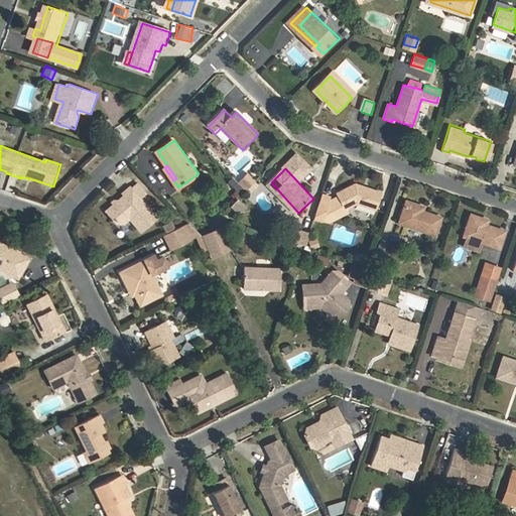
[(243,180),(249,187),(255,182),(248,175),(243,180)]
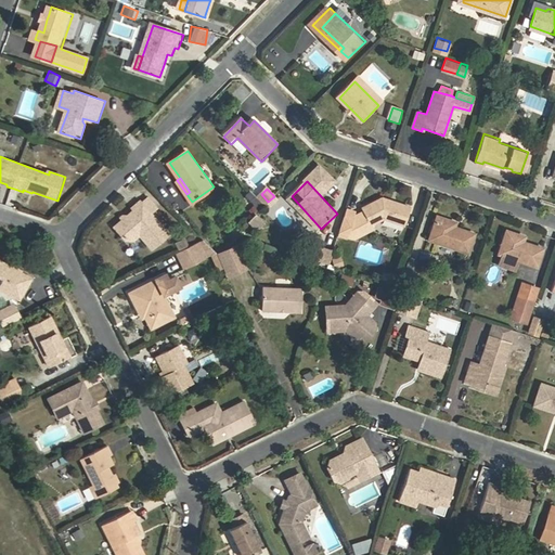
[(257,197),(266,205),(268,202),(261,194),(257,197)]
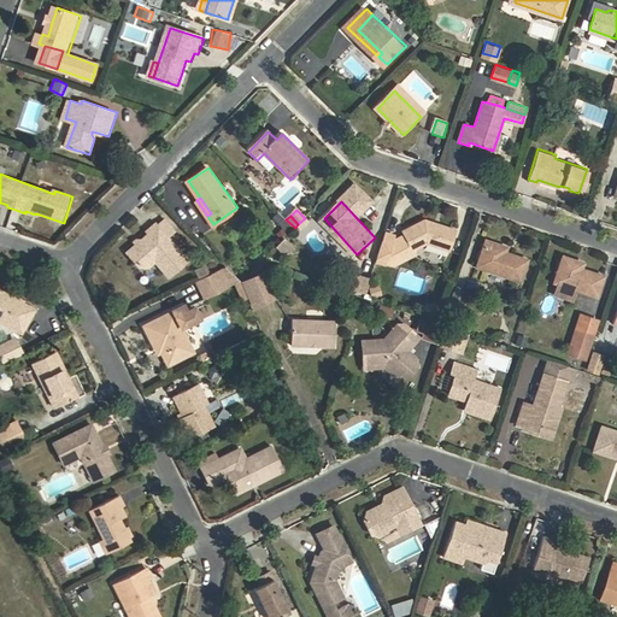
[(389,257),(404,262),(416,254),(415,250),(424,245),(447,252),(454,231),(423,222),(403,233),(405,236),(394,242),(389,257)]
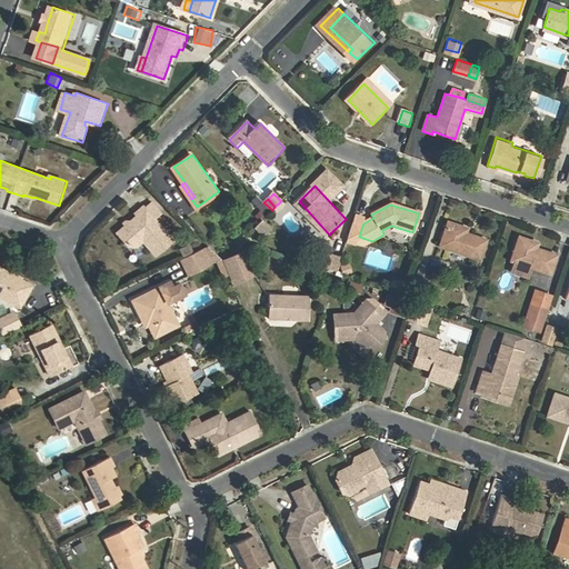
[(145,240),(158,255),(175,240),(146,206),(137,213),(139,216),(119,233),(129,245),(138,246),(145,240)]
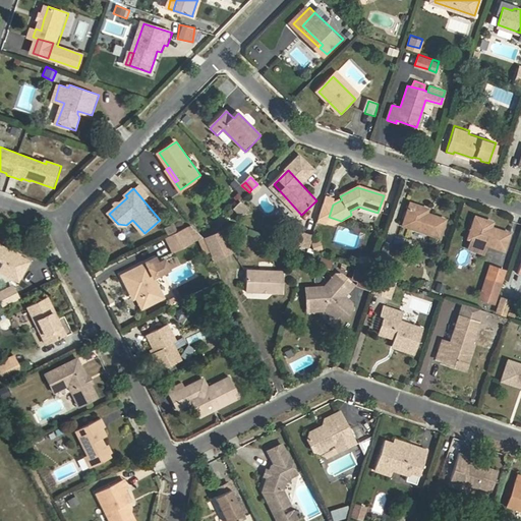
[(237,200),(229,208),(238,217),(246,209),(237,200)]
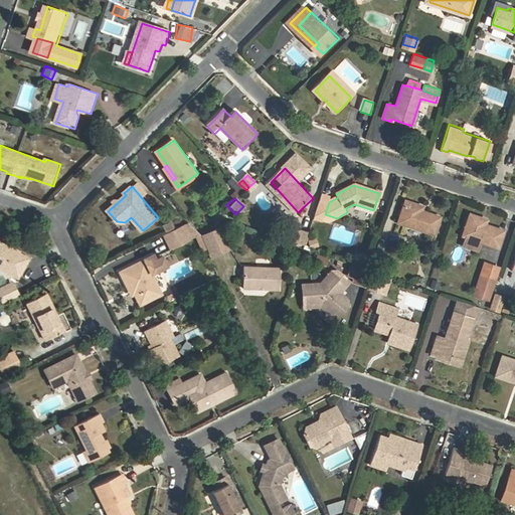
[(402,201),(395,223),(433,234),(439,218),(420,212),(421,207),(402,201)]
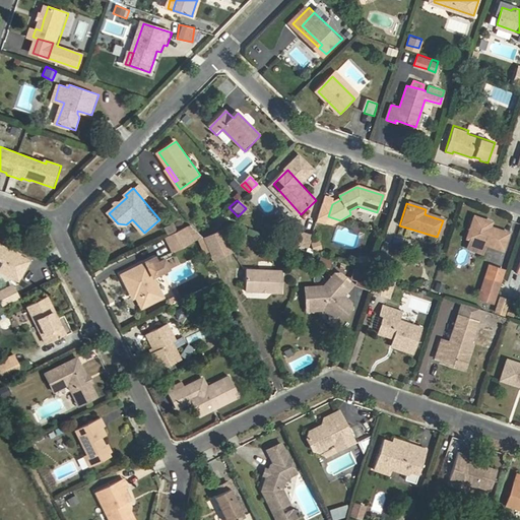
[(466,239),(501,250),(507,234),(490,228),(484,226),(485,220),(473,216),(466,239)]
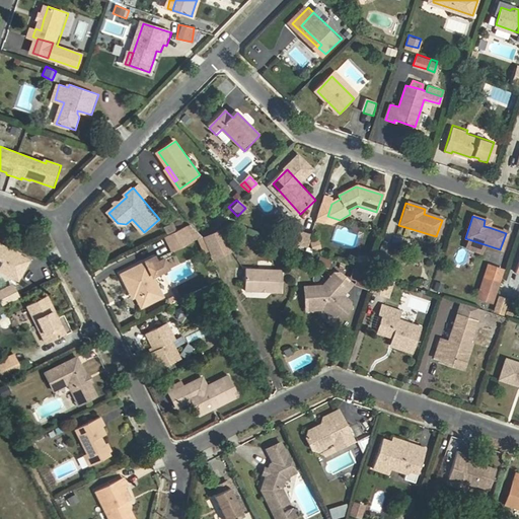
[(165,233),(173,228),(170,222),(161,226),(165,233)]
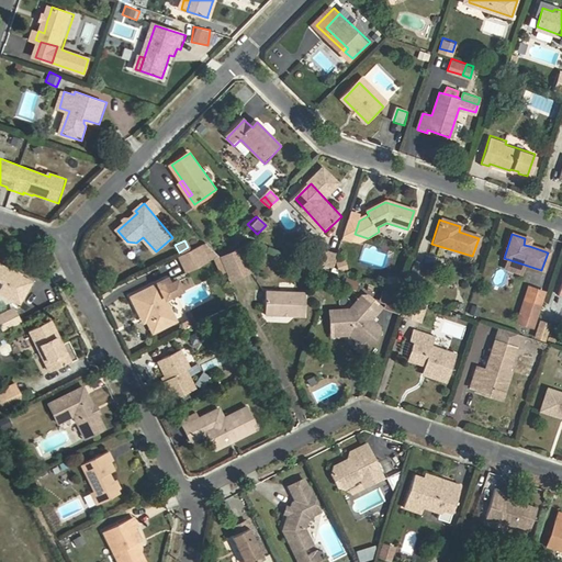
[(201,245),(209,259),(212,257),(205,243),(201,245)]
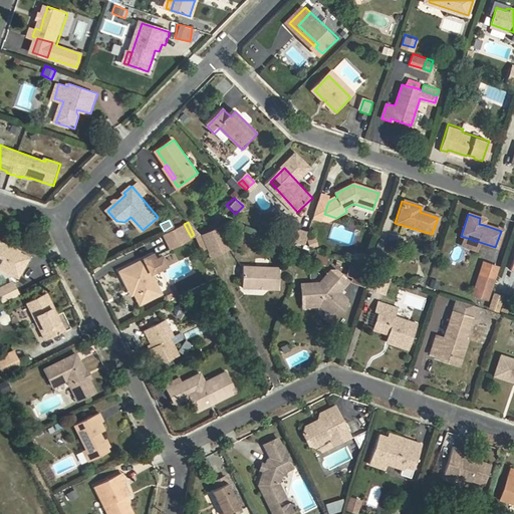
[(184,224),(167,233),(173,246),(191,237),(184,224)]
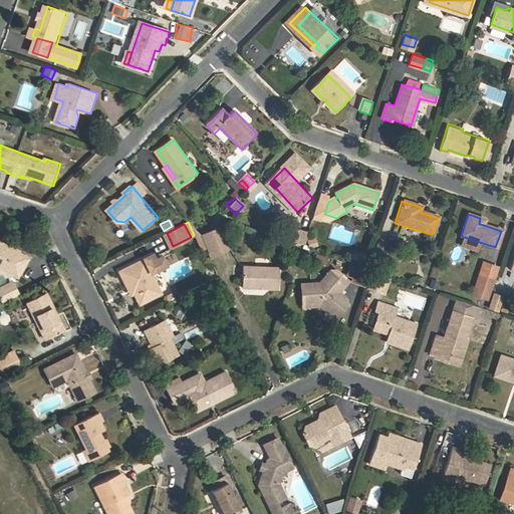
[(221,225),(204,232),(213,253),(230,246),(221,225)]
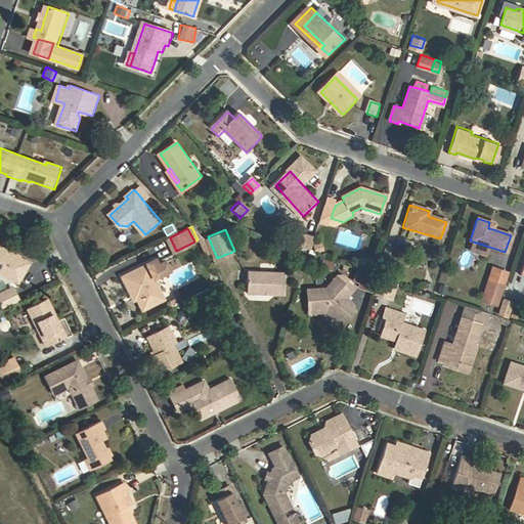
[(316,235),(305,232),(301,245),(311,248),(316,235)]
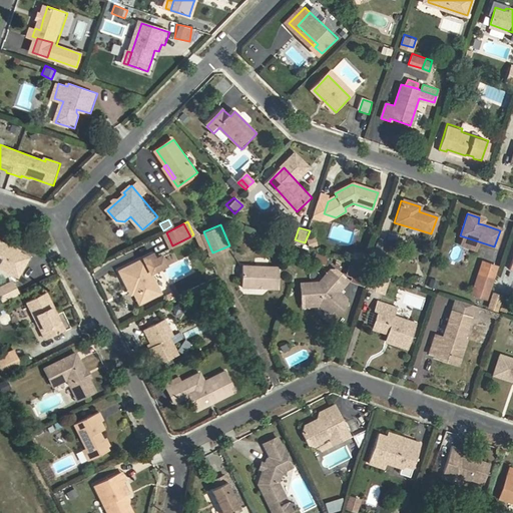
[(30,254),(0,238),(0,264),(19,274),(30,254)]
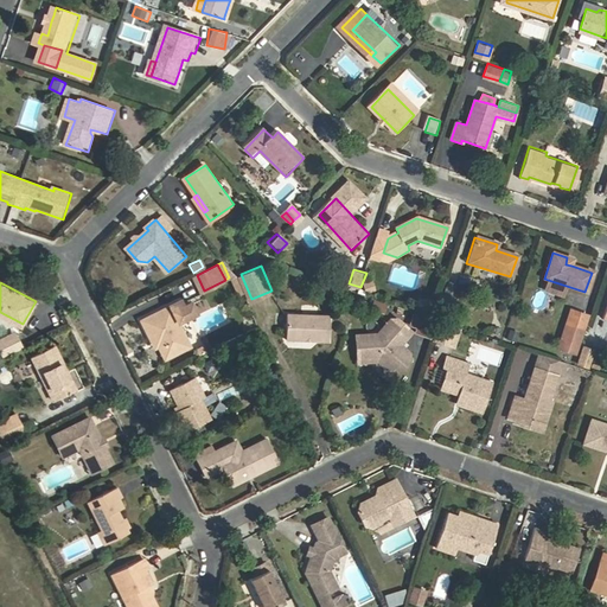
[(141,319),(152,339),(158,336),(164,337),(166,343),(165,346),(170,357),(192,346),(179,321),(197,312),(192,301),(185,305),(181,299),(176,302),(141,319)]
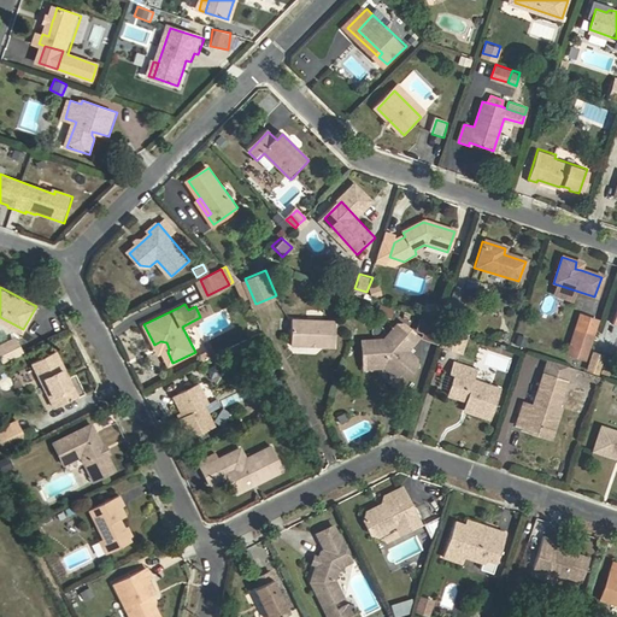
[(293,317),(293,344),(336,346),(336,319),(293,317)]
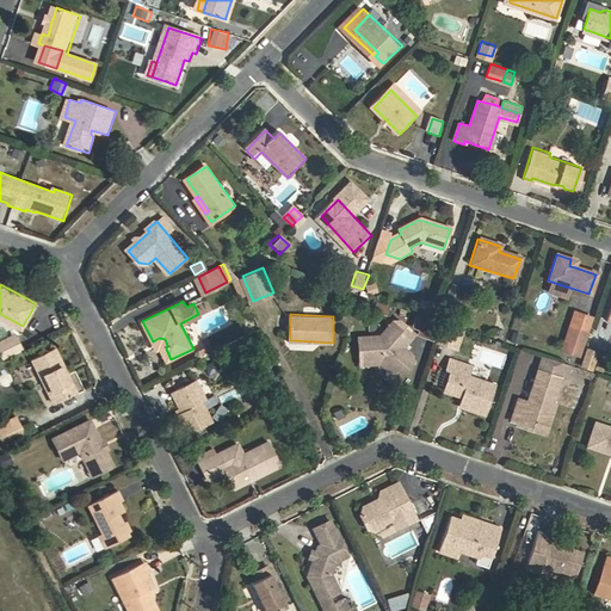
[(418,332),(402,319),(396,319),(382,334),(360,334),(362,359),(383,359),(392,366),(401,375),(414,359),(415,353),(406,345),(418,332)]
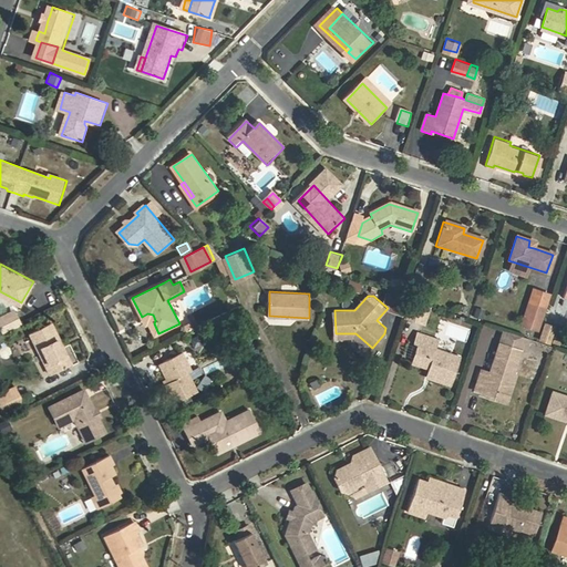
[(521,322),(536,328),(543,308),(527,303),(521,322)]
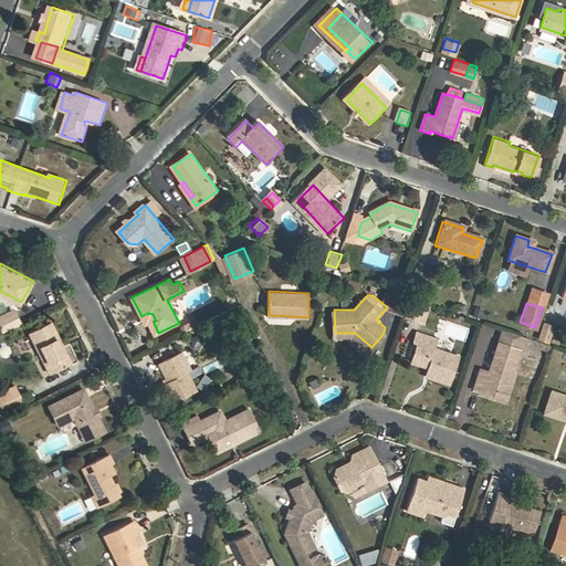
[(16,306),(0,314),(0,316),(17,310),(16,306)]
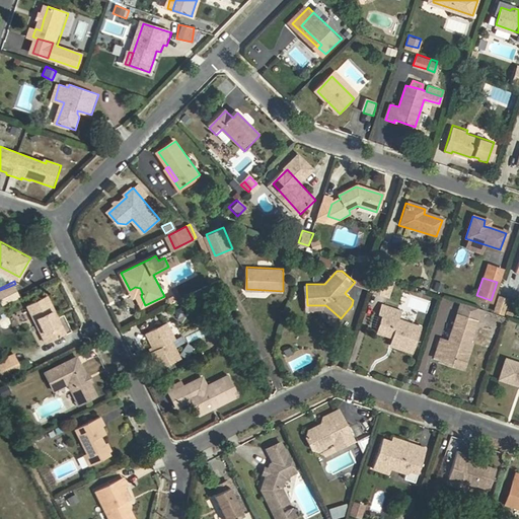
[(432,289),(439,292),(442,284),(434,281),(432,289)]
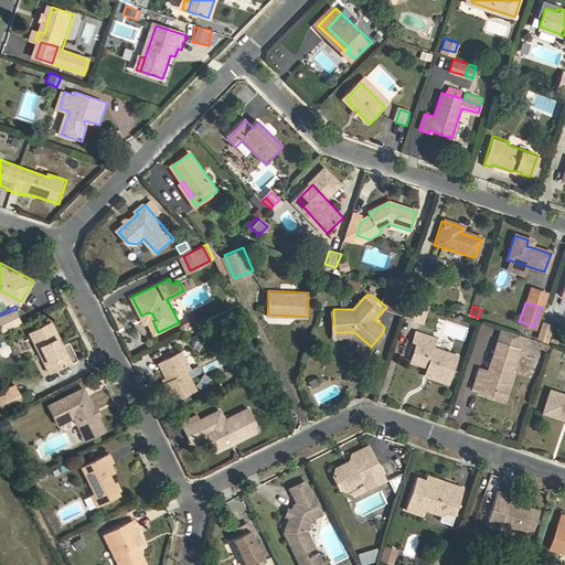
[(0,316),(0,318),(4,327),(22,319),(17,309),(0,316)]
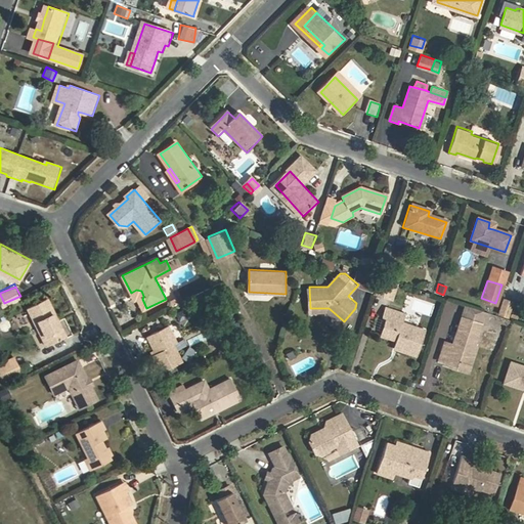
[(136,290),(131,293),(134,300),(137,299),(143,309),(146,308),(142,299),(143,296),(141,291),(136,290)]
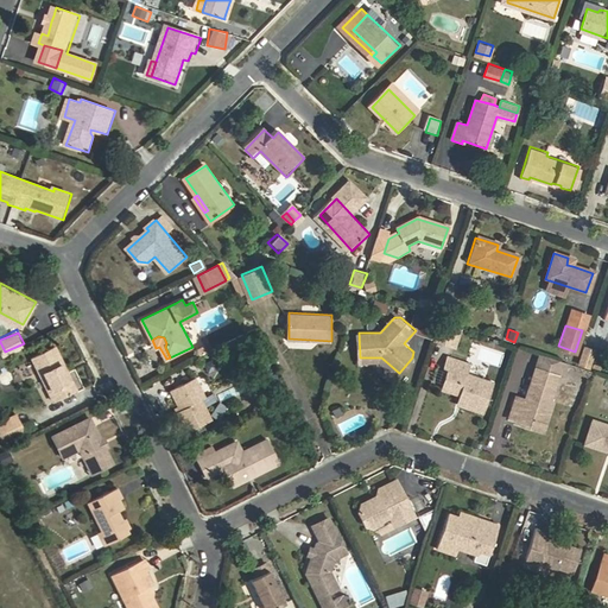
[(55,344),(32,356),(45,382),(55,400),(76,390),(68,372),(65,373),(64,368),(65,367),(55,344)]
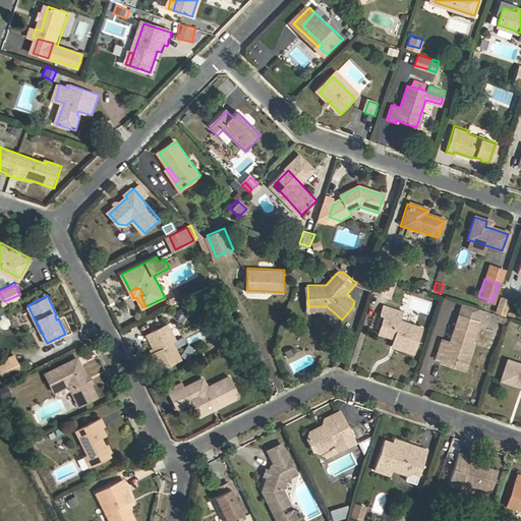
[(498,310),(505,312),(509,299),(502,297),(498,310)]
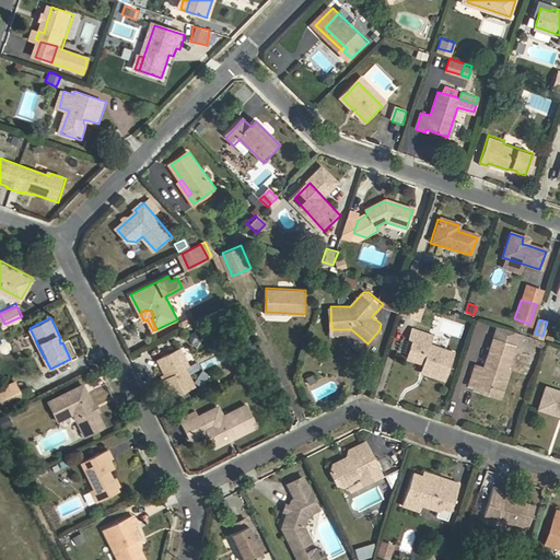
[(424,372),(444,380),(454,352),(430,343),(433,335),(413,327),(410,337),(413,338),(407,357),(423,362),(428,364),(424,372)]
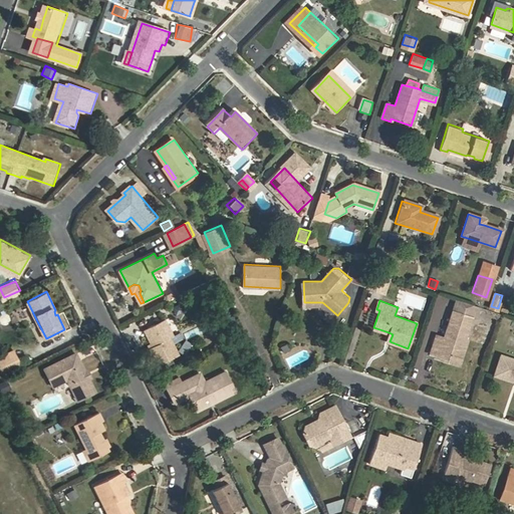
[(329,308),(324,315),(332,321),(337,315),(329,308)]
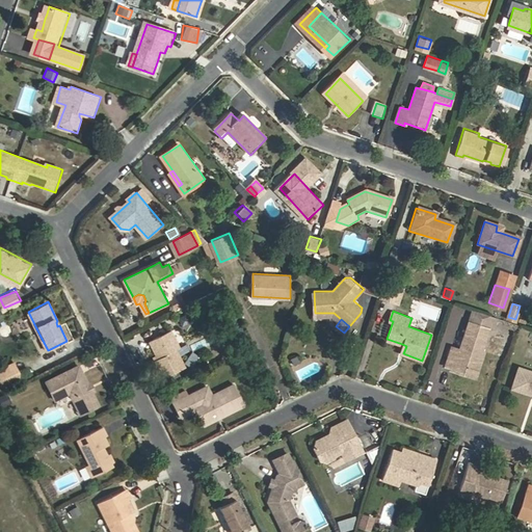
[(475,371),(481,349),(488,327),(469,320),(459,348),(452,346),(446,364),(453,367),(454,365),(475,371)]
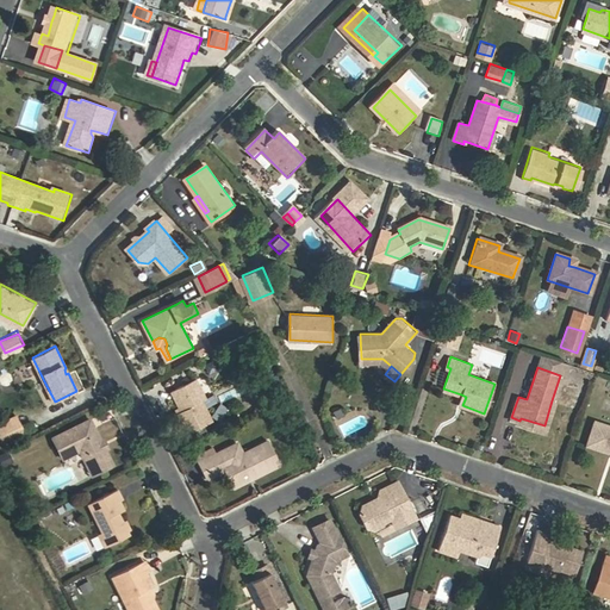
[(176,411),(187,431),(211,421),(201,400),(206,398),(195,377),(172,390),(179,405),(181,409),(176,411)]
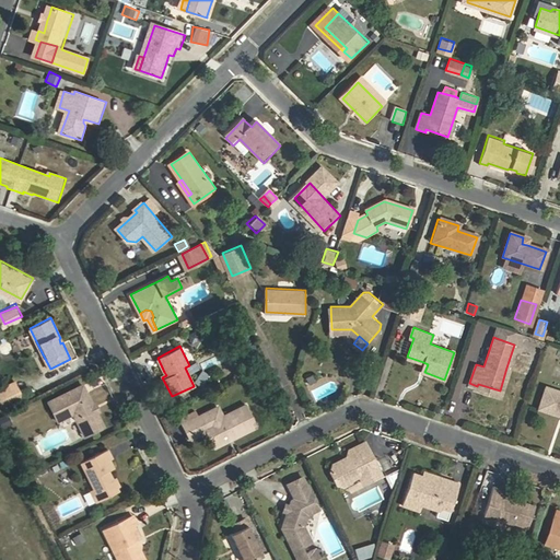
[(50,369),(42,352),(36,354),(36,358),(42,370),(45,371),(50,369)]
